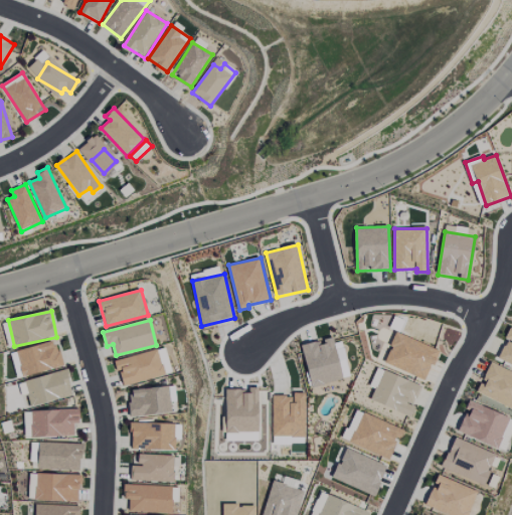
[(511,329),(498,359),(511,365),(511,329)]
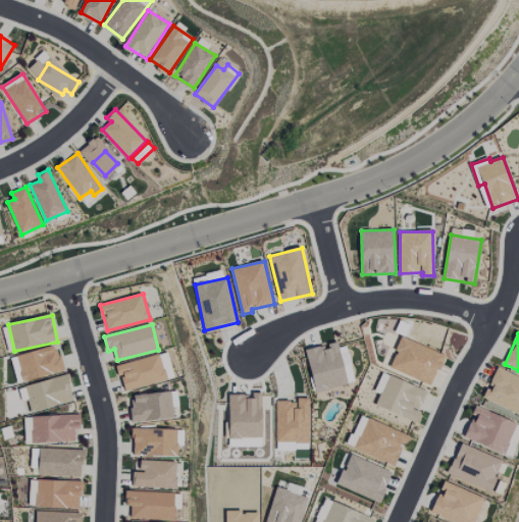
[(446,355),(402,337),(390,368),(433,385),(446,355)]
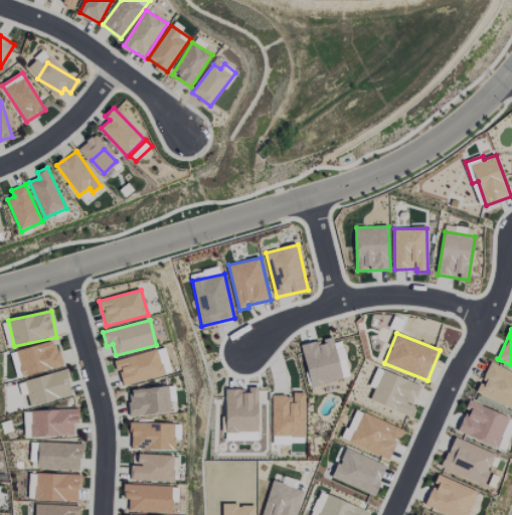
[(343,380),(334,338),(323,340),(303,345),(311,387),(343,380)]
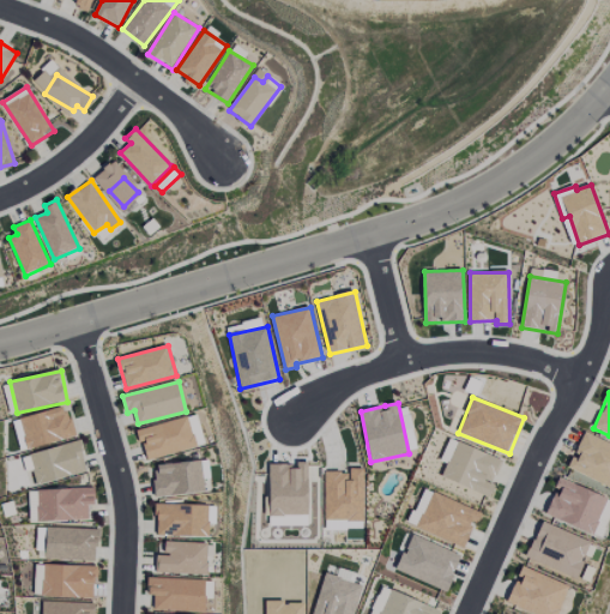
[(418,449),(408,408),(399,410),(411,451),(418,449)]
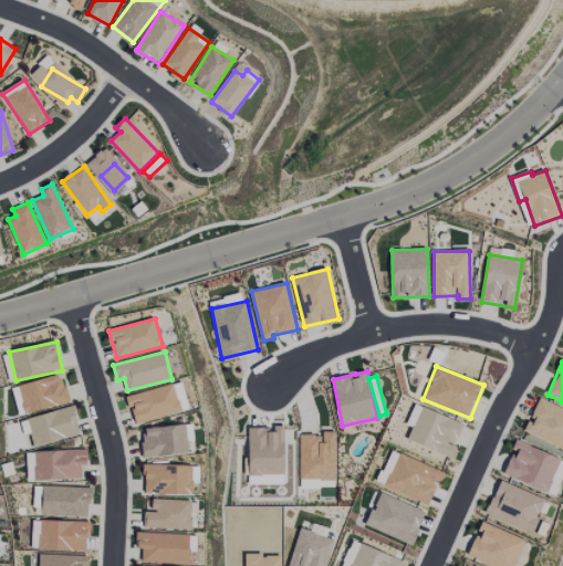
[(19,387),(25,413),(71,402),(68,385),(54,388),(52,379),(19,387)]
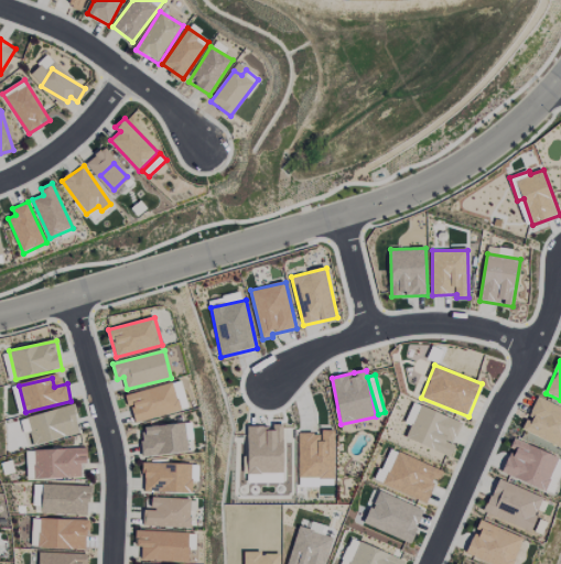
[(181,411),(173,382),(127,396),(136,423),(181,411)]
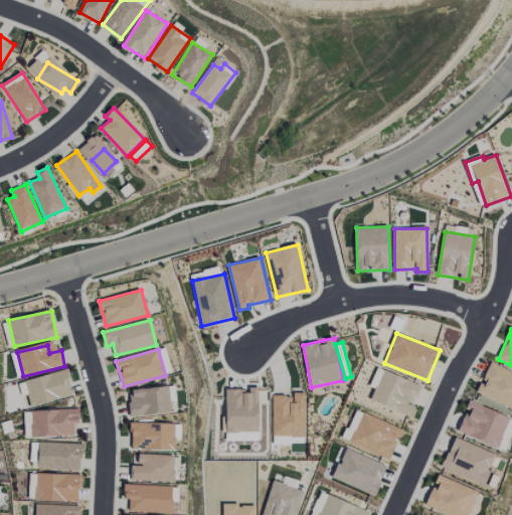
[(477,392),(511,408),(511,372),(491,363),(482,384),(481,383),(477,392)]
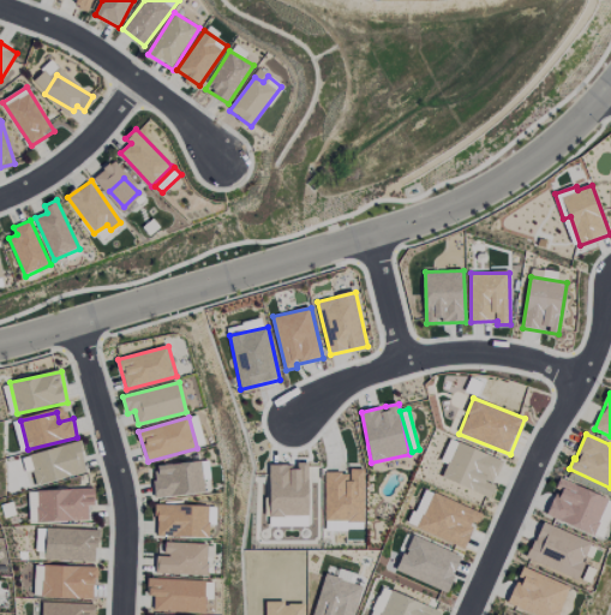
[(444,481),(492,497),(497,484),(496,483),(504,460),(457,443),(444,481)]
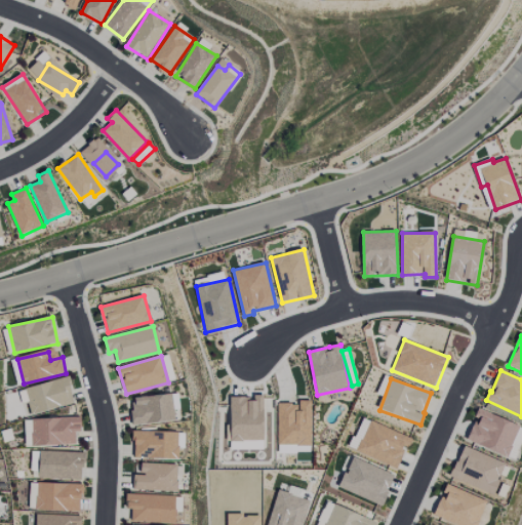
[(33,411),(72,405),(68,380),(29,387),(33,411)]
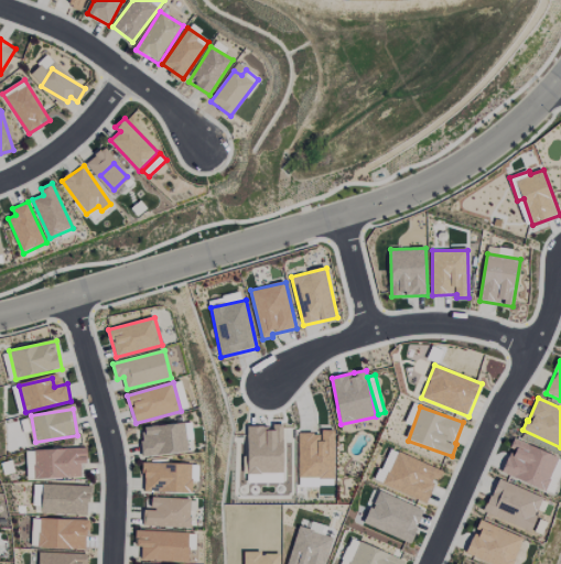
[(248,427),(249,484),(284,483),(283,424),(273,424),(273,426),(248,427)]
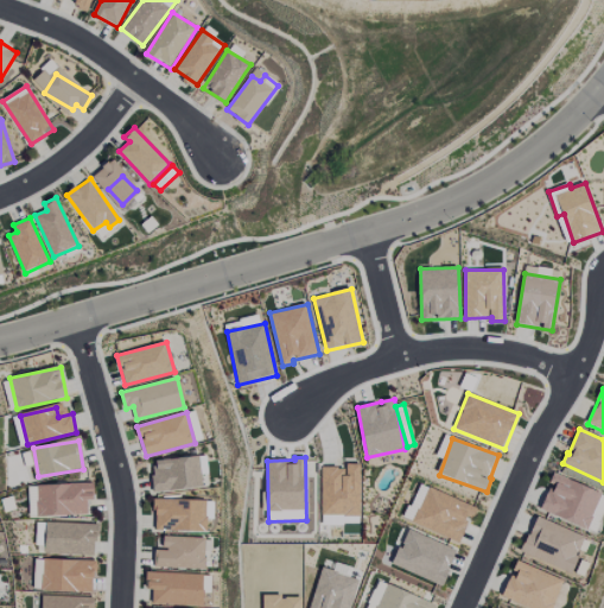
[(157,492),(202,489),(201,458),(154,461),(157,492)]
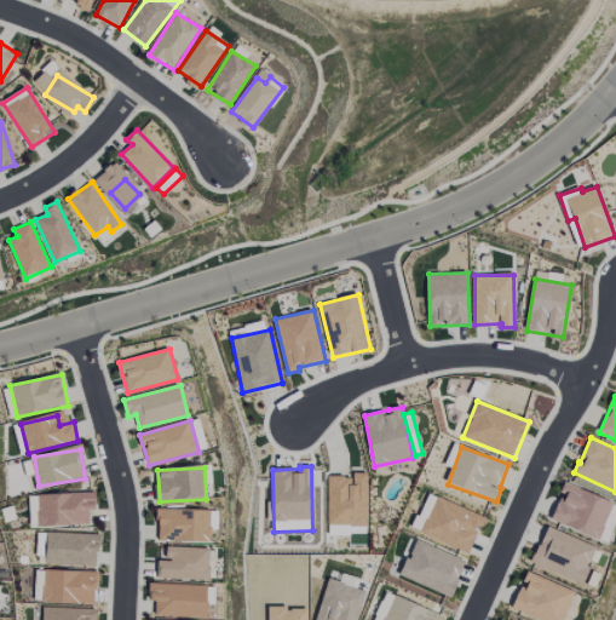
[(330,484),(329,524),(367,526),(368,475),(355,475),(355,483),(340,483),(340,484),(330,484)]
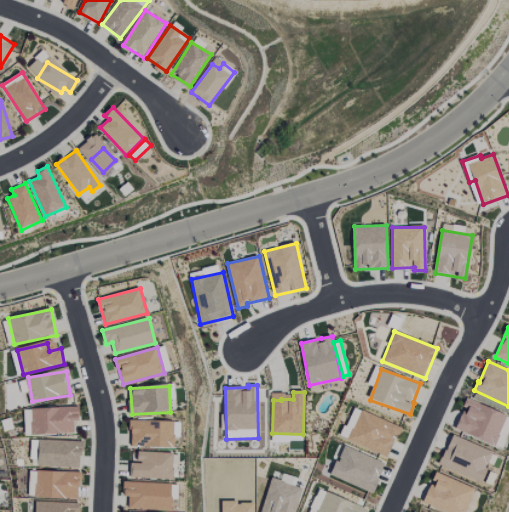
[(506,415),(467,399),(455,429),(494,445),(506,415)]
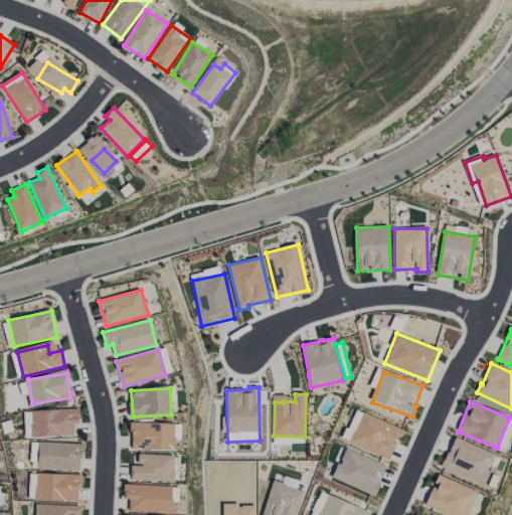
[(75,436),(74,423),(80,423),(79,408),(25,411),(26,438),(75,436)]
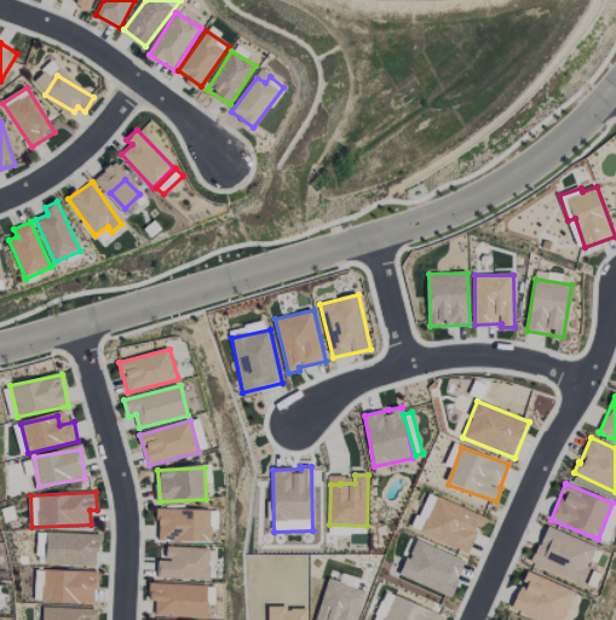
[(487,517),(429,493),(414,529),(470,552),(479,529),(482,529),(487,517)]
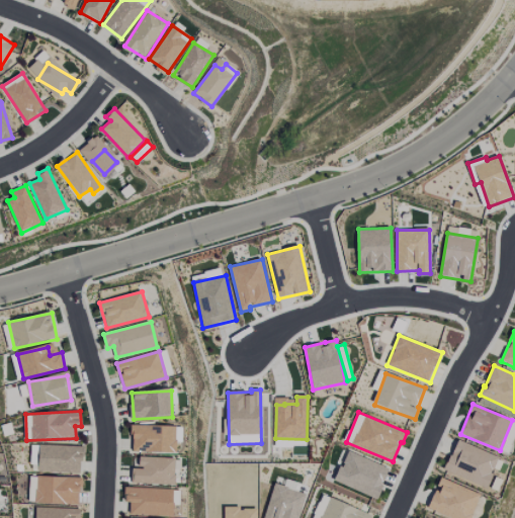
[(134,453),(176,452),(176,426),(133,426),(134,453)]
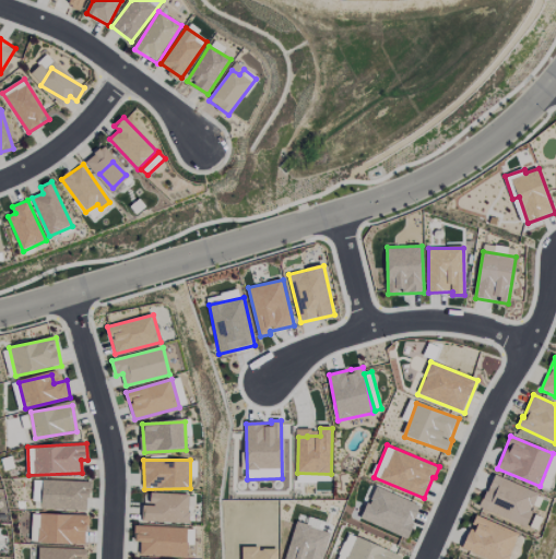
[(525,527),(540,495),(494,474),(480,508),(525,527)]
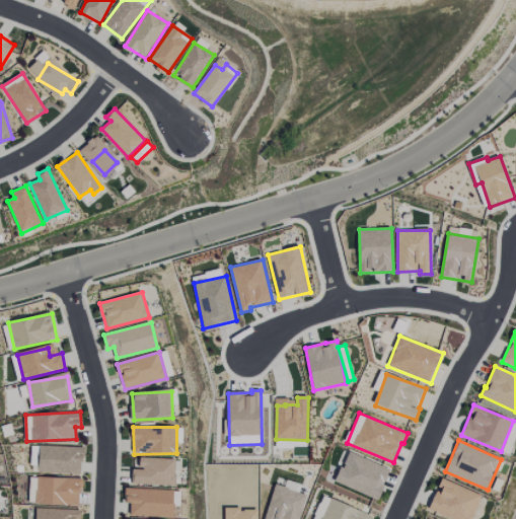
[(79,473),(79,447),(40,447),(40,473),(79,473)]
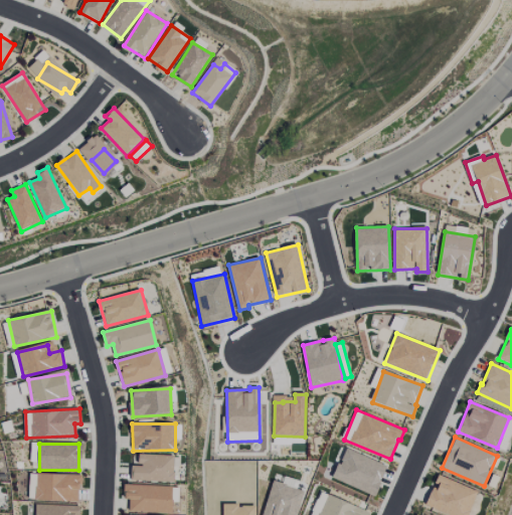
[(387,464),(344,450),(334,481),(377,495),(387,464)]
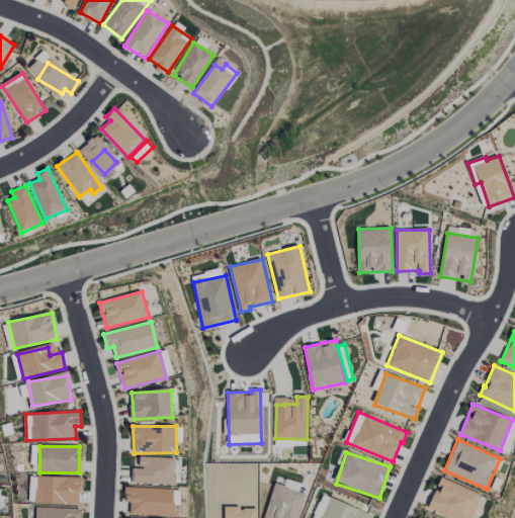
[(175,458),(141,457),(140,468),(134,468),(133,484),(175,485),(175,458)]
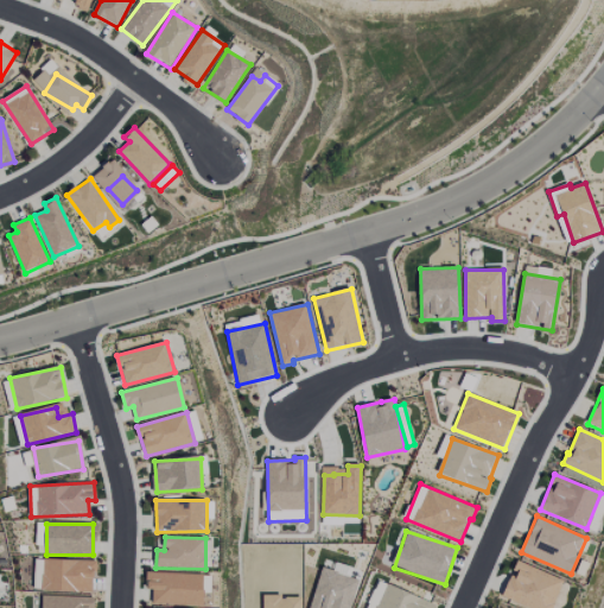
[(42,591),(94,593),(95,561),(38,559),(37,581),(43,581),(42,591)]
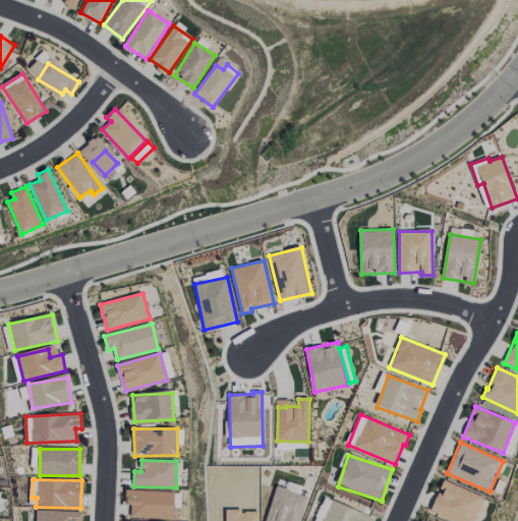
[(429,511),(452,520),(473,520),(483,499),(444,480),(429,511)]
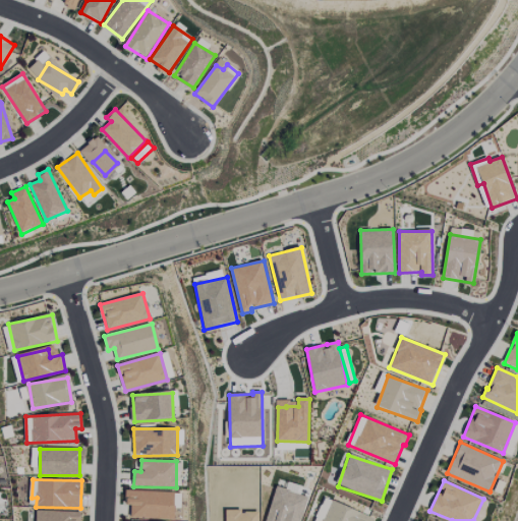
[(269,520),(271,520),(281,520),(283,516),(289,517),(295,493),(278,487),(269,520)]
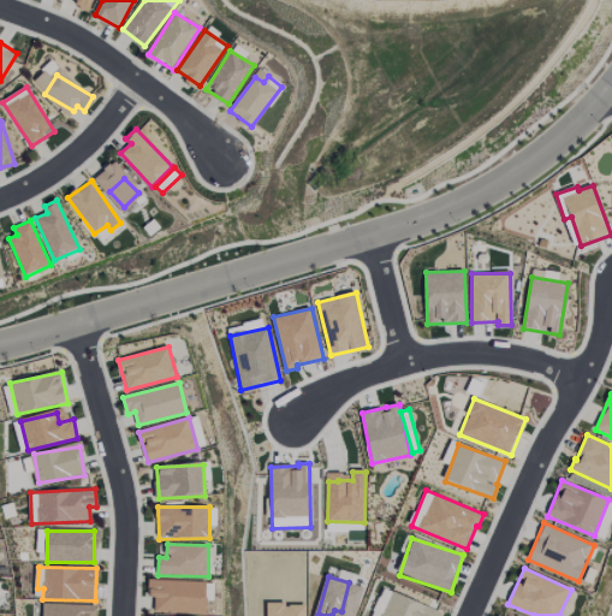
[(155,612),(206,614),(207,581),(149,580),(149,597),(155,597),(155,612)]
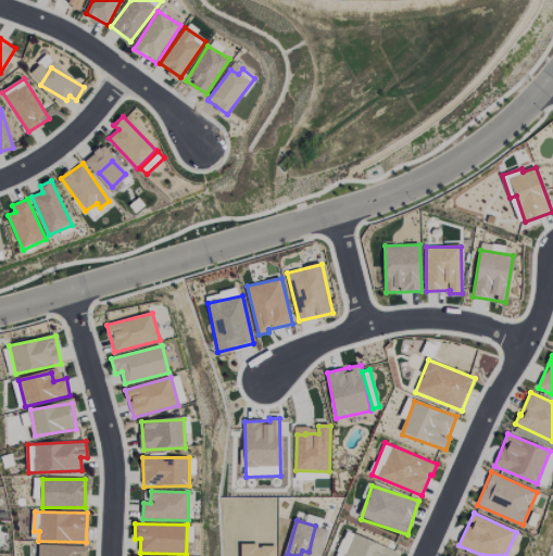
[(85,555),(86,546),(39,545),(38,555),(85,555)]
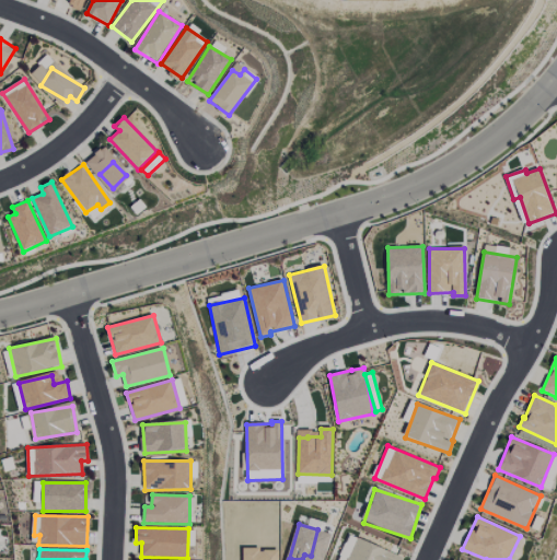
[(243,559),(279,559),(279,550),(244,550),(243,559)]
